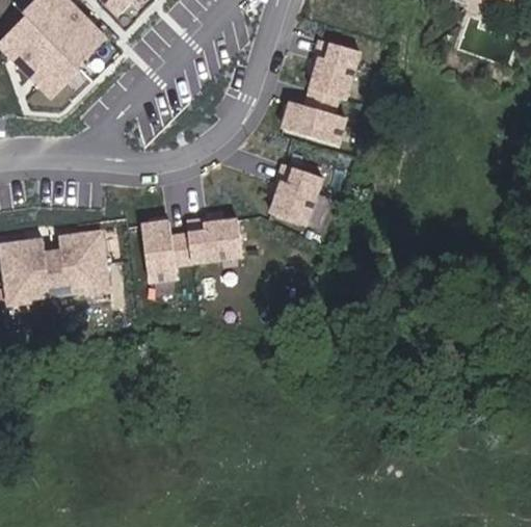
[(108,41),(68,0),(46,0),(4,41),(55,93),(108,41)]
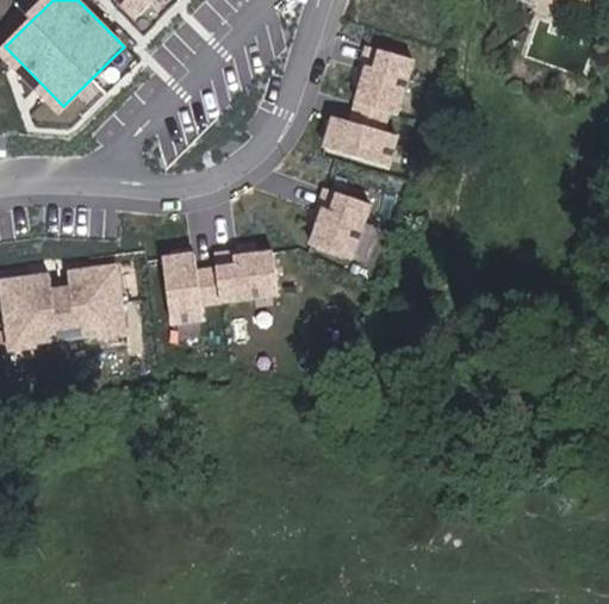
[(126,0),(141,14),(154,0),(126,0)]
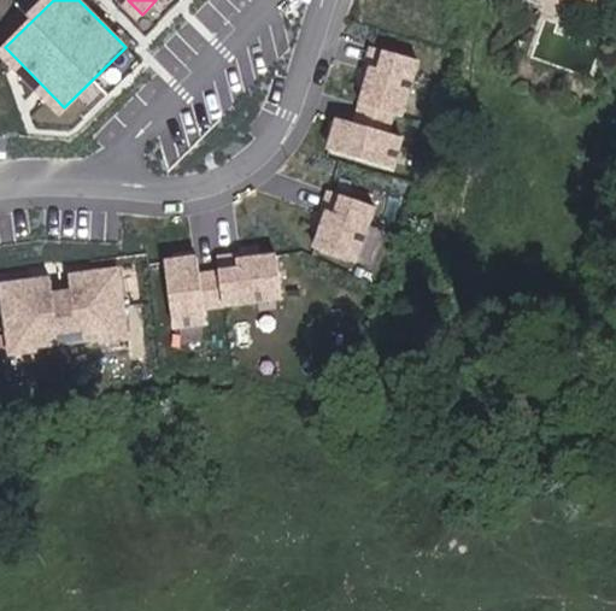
[(399,115),(416,58),(370,45),(361,75),(367,77),(364,86),(358,103),(391,112),(399,115)]
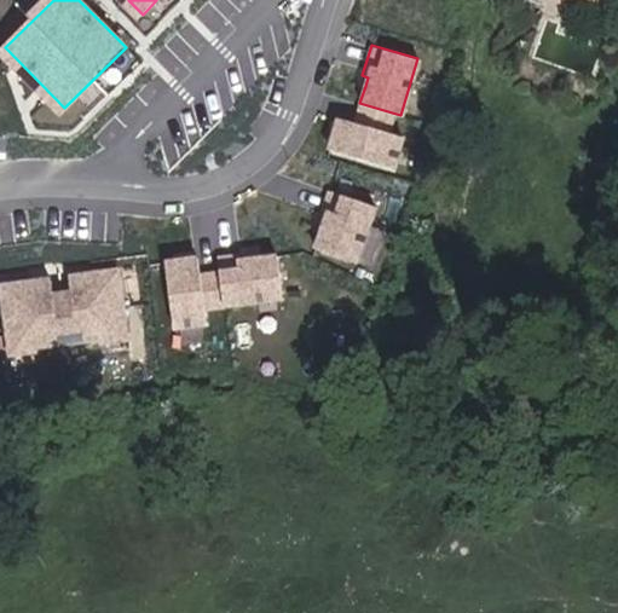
[(392,167),(400,136),(386,131),(392,113),(359,103),(354,121),(338,116),(328,148),(392,167)]
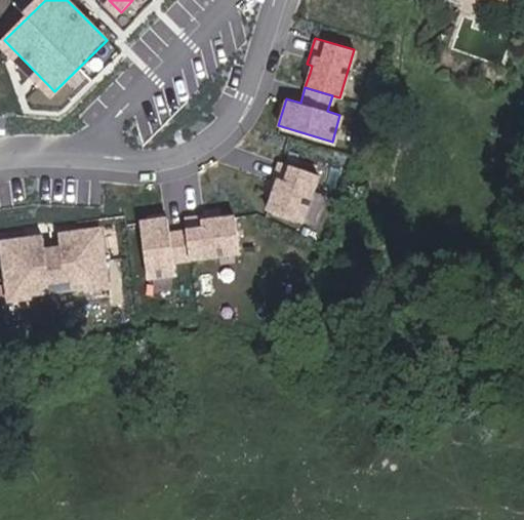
[(316,173),(278,160),(269,186),(273,188),(270,195),(266,209),(299,221),(316,173)]
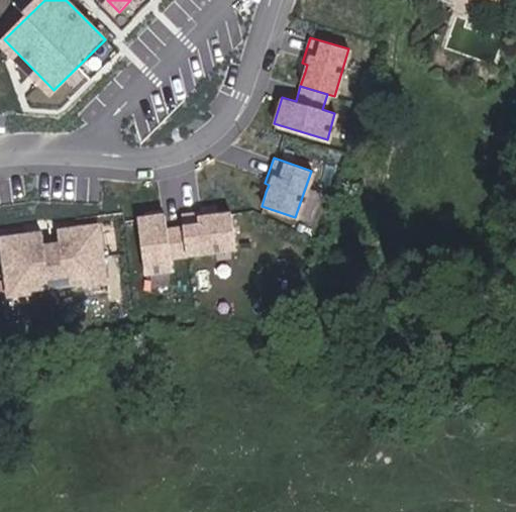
[(233,246),(229,211),(215,213),(207,214),(206,210),(180,213),(181,225),(185,253),(233,246)]
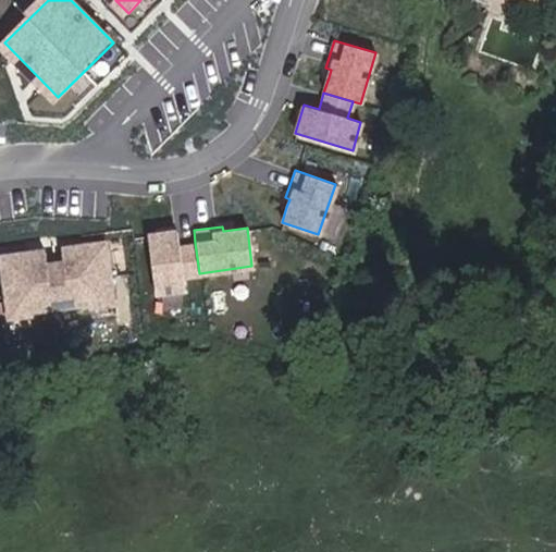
[(199,273),(195,243),(177,245),(175,230),(146,233),(153,293),(183,289),(181,276),(199,273)]
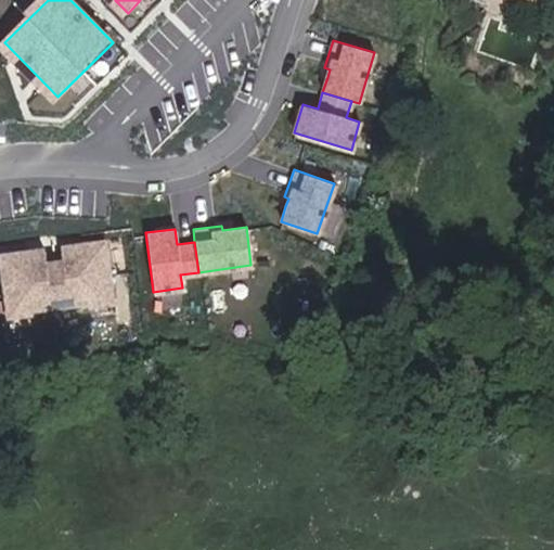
[(112,302),(103,240),(60,246),(63,276),(47,278),(43,248),(0,253),(0,263),(7,315),(30,311),(30,310),(87,303),(88,305),(112,302)]
